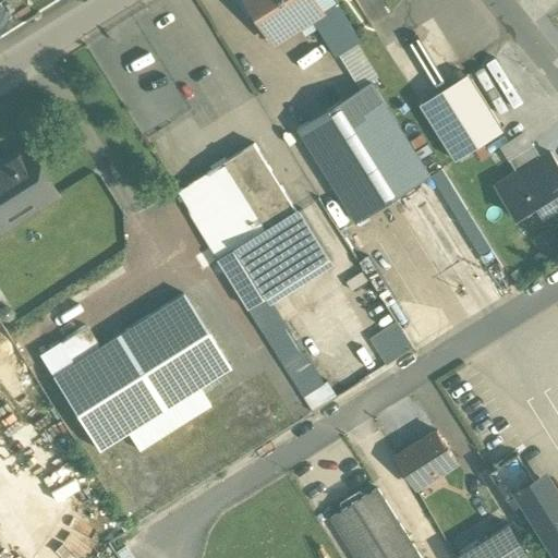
[(315,0),(256,0),(280,38),(323,12),(315,0)]
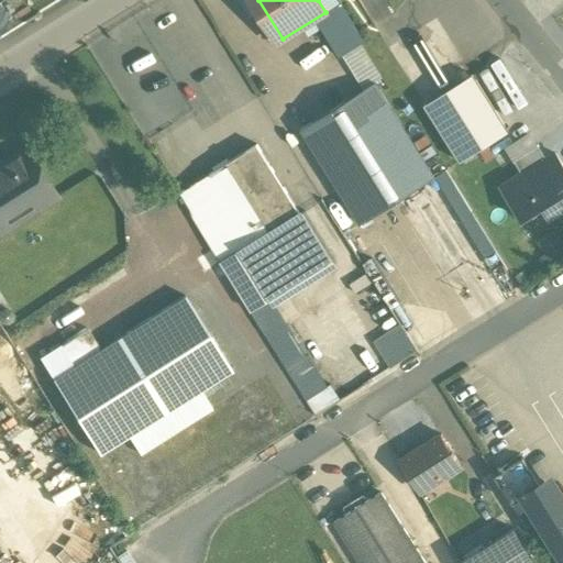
[(344,34),(331,13),(318,22),(340,58),(365,42),(355,28),(344,34)]
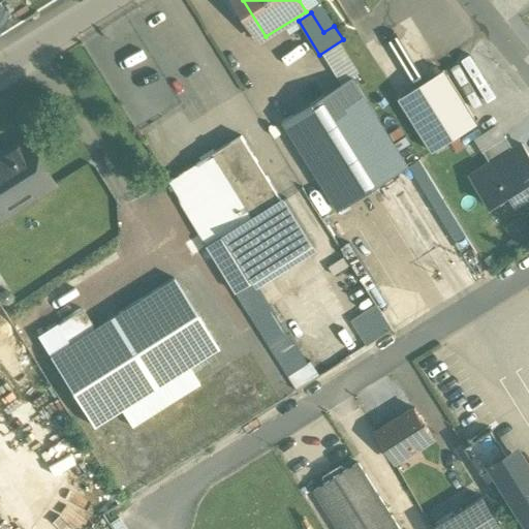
[(477,124),(443,70),(399,98),(432,153),(477,124)]
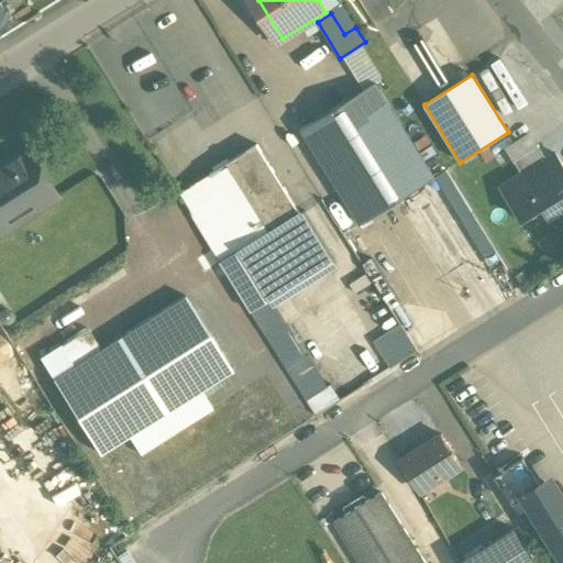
[(434,179),(375,83),(301,129),(361,224),(434,179)]
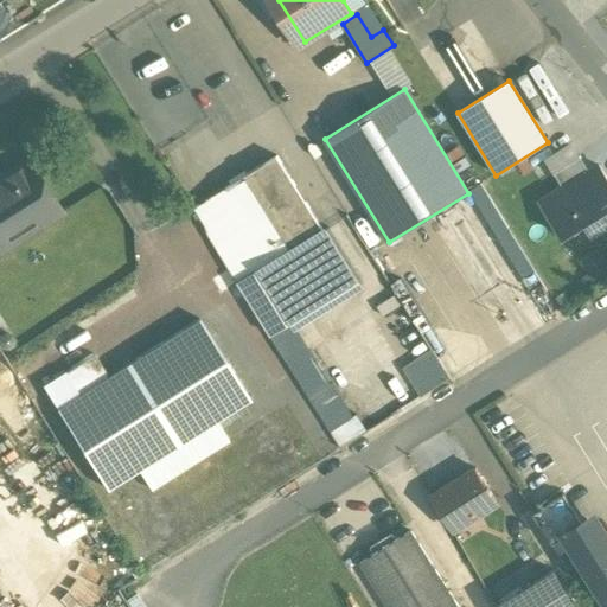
[(323,230),(276,155),(227,187),(257,237),(272,261),(323,230)]
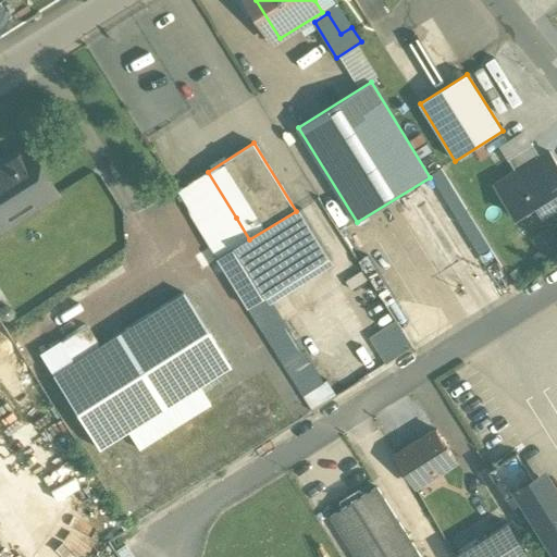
[(509,160),(518,174),(542,159),(533,145),(509,160)]
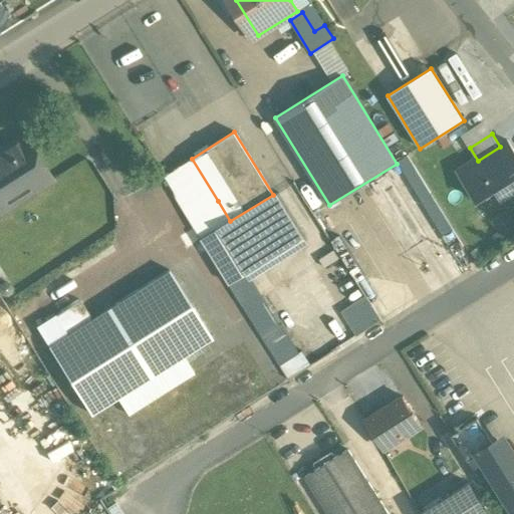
[(24,136),(0,150),(0,203),(28,186),(32,193),(52,181),(24,136)]
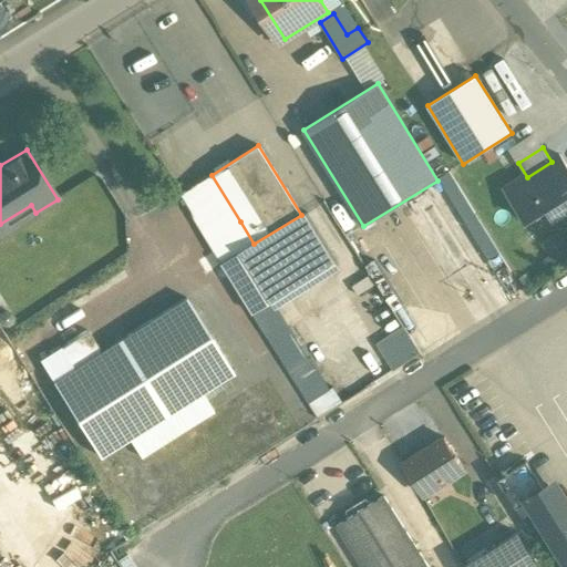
[(566,169),(559,157),(552,162),(527,177),(505,191),(525,223),(545,210),(553,223),(566,213),(566,169)]
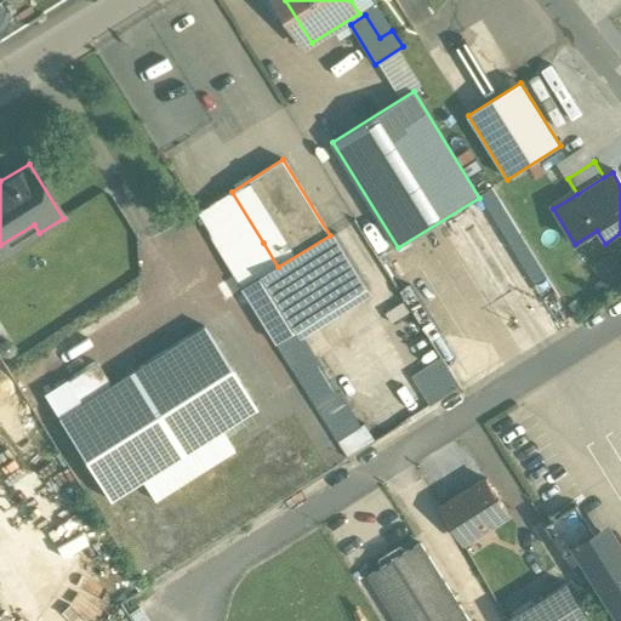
[(278,267),(263,277),(296,331),(368,286),(334,233),(330,235),(278,267)]
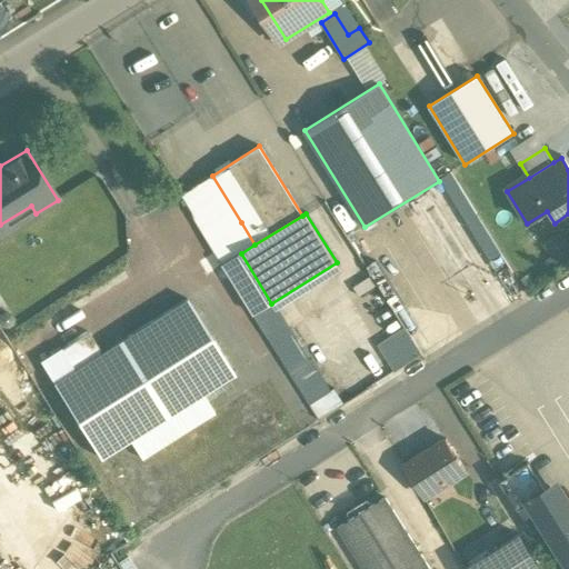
[(241,222),(208,243),(222,266),(222,265),(241,253),(255,245),(241,222)]
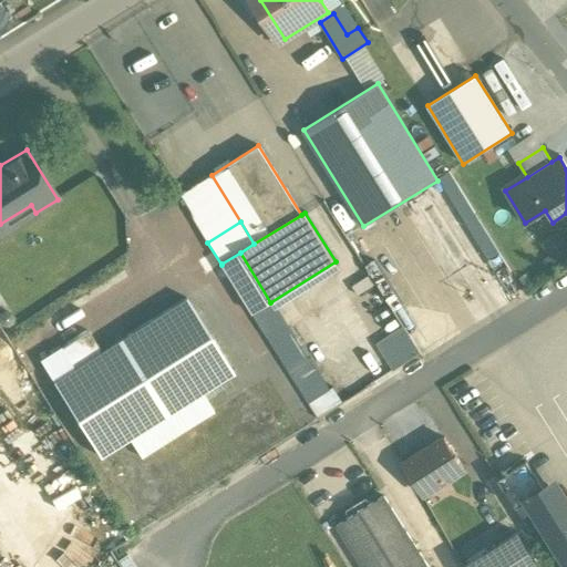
[(270,302),(240,253),(222,264),(253,313),(270,302)]
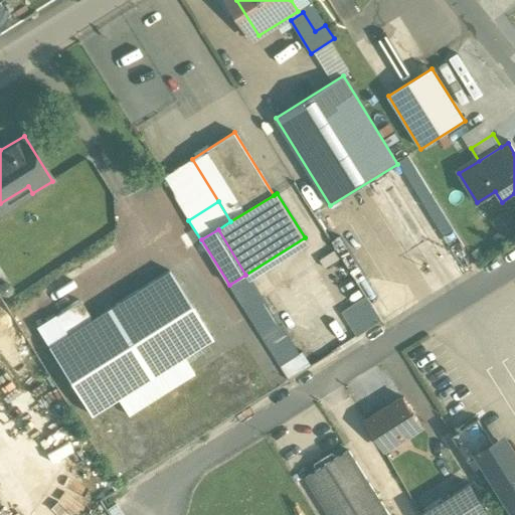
[(325,270),(341,259),(335,250),(319,261),(325,270)]
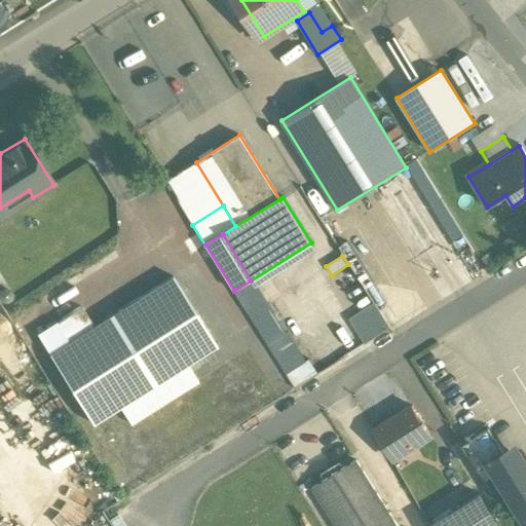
[(68,342),(48,354),(92,424),(216,346),(172,276),(92,327),(68,342)]
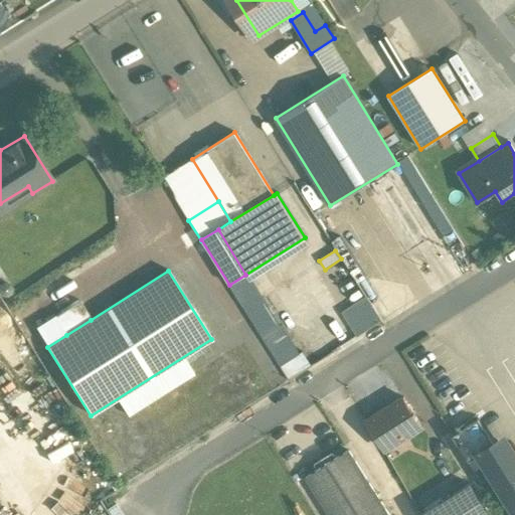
[(229,285),(245,310),(264,298),(245,275),(229,285)]
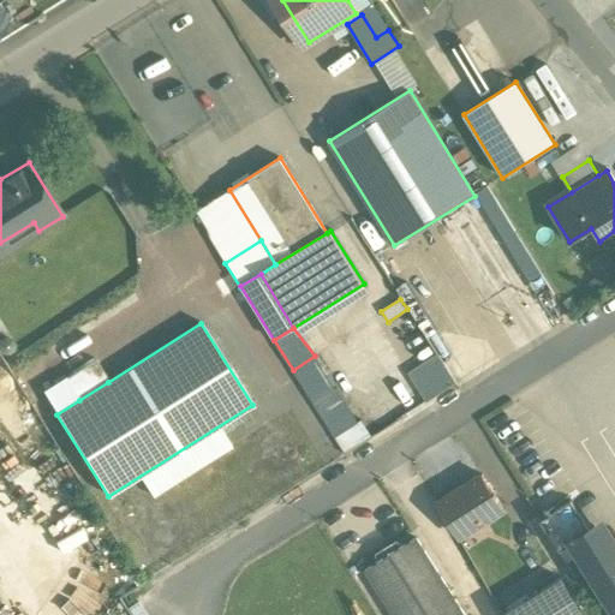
[(293,370),(300,381),(322,366),(315,356),(293,370)]
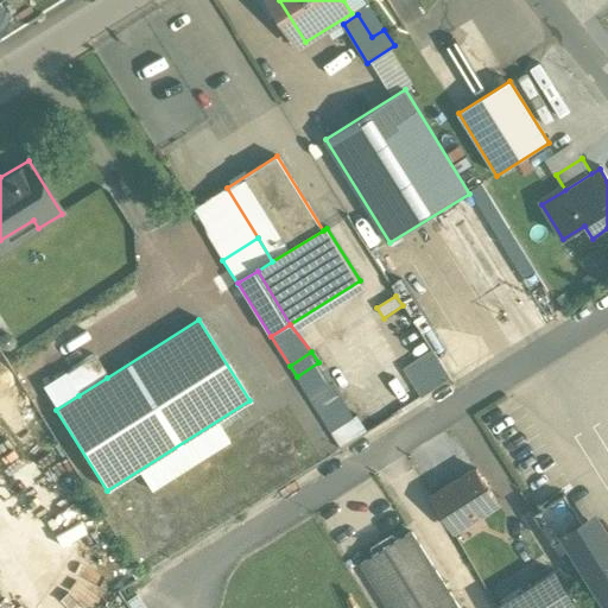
[(434,354),(406,371),(423,397),(450,379),(434,354)]
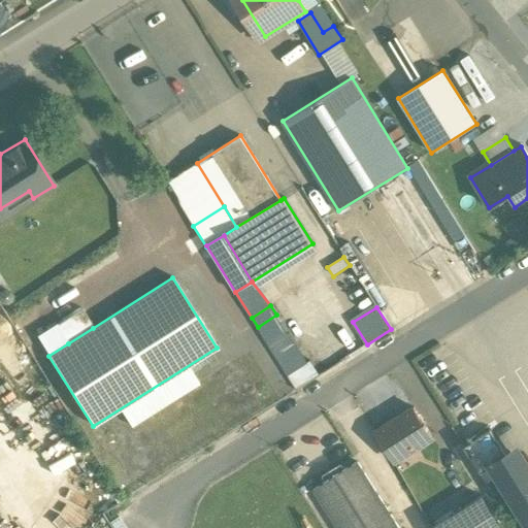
[(83,310),(57,326),(68,343),(93,328),(83,310)]
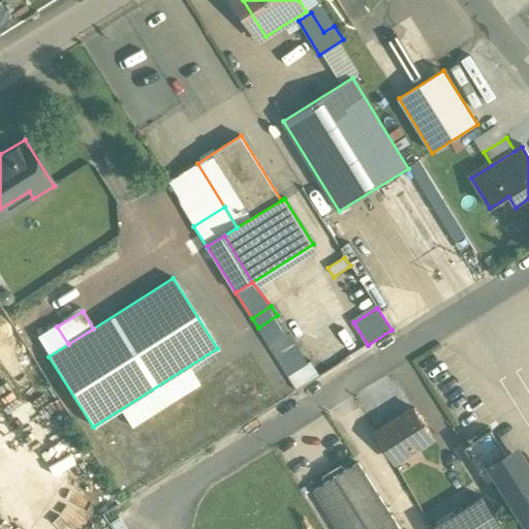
[(258,328),(265,338),(283,325),(277,315),(258,328)]
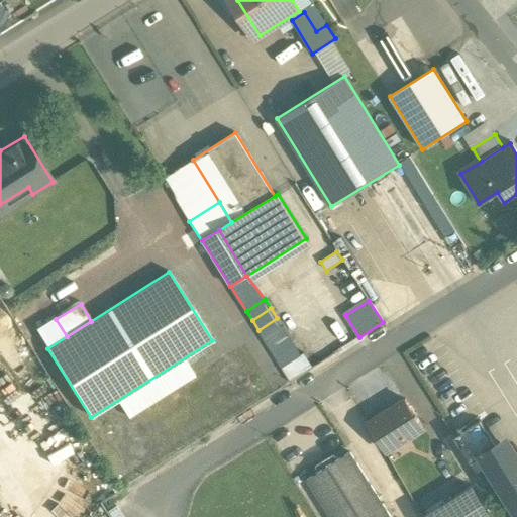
[(55,317),(36,329),(47,348),(67,336),(56,319),(55,317)]
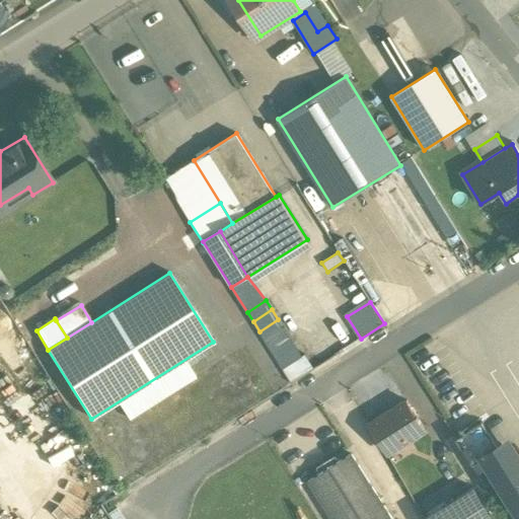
[(260,331),(266,341),(284,328),(278,319),(260,331)]
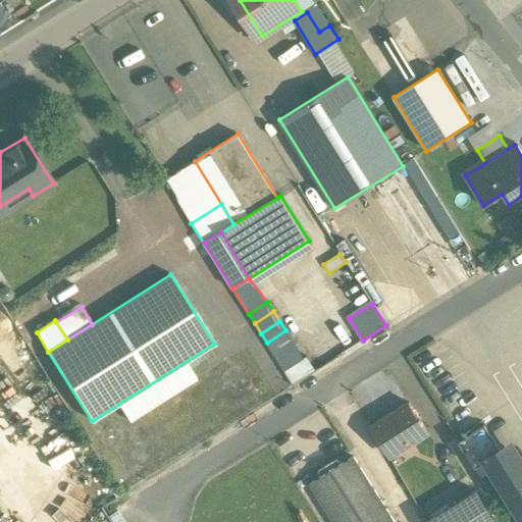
[(267,343),(273,352),(292,341),(285,330),(267,343)]
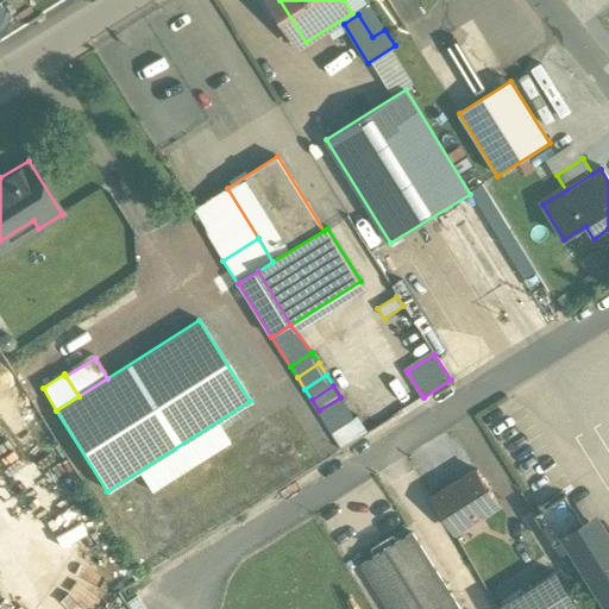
[(319,410),(326,422),(349,408),(340,397),(319,410)]
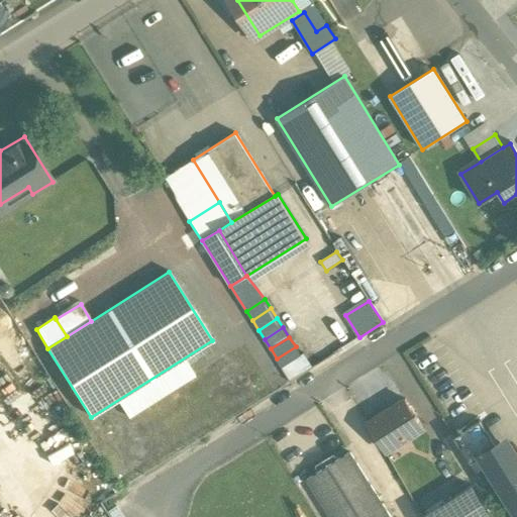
[(277,358),(283,368),(302,356),(296,346),(277,358)]
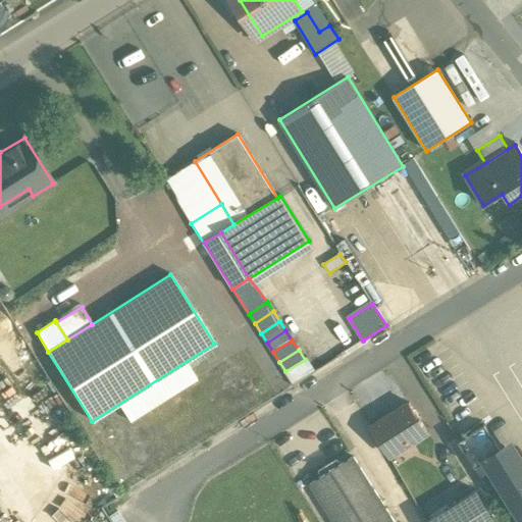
[(305,360),(285,371),(294,383),(313,370),(306,359),(305,360)]
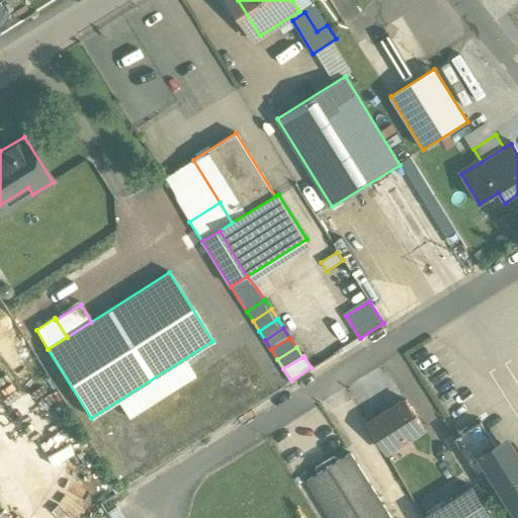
[(406,401),(367,424),(384,451),(403,440),(404,440),(406,439),(407,441),(424,430),(406,401)]
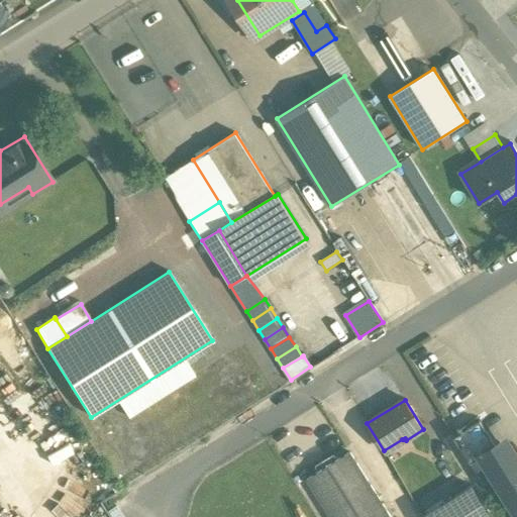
[(480,420),(453,437),(470,462),(480,456),(479,454),(495,444),(480,420)]
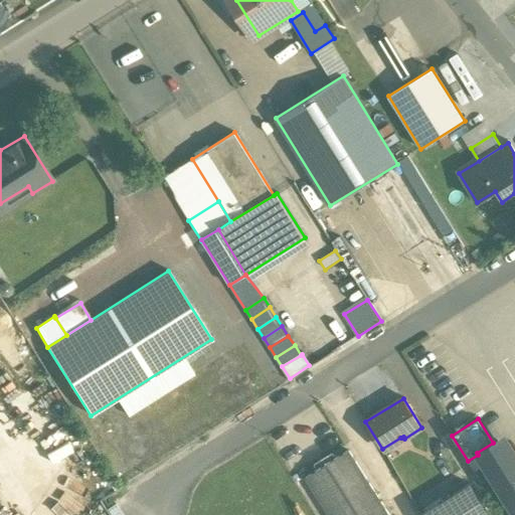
[(514,453),(504,436),(493,443),(477,453),(478,455),(514,512),(514,453)]
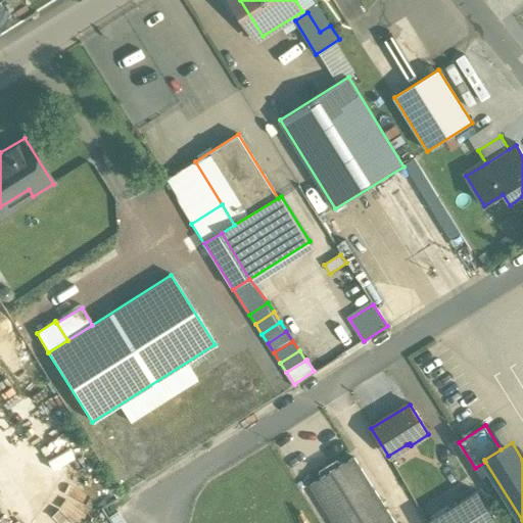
[(393,522),(353,458),(310,484),(333,522),(393,522)]
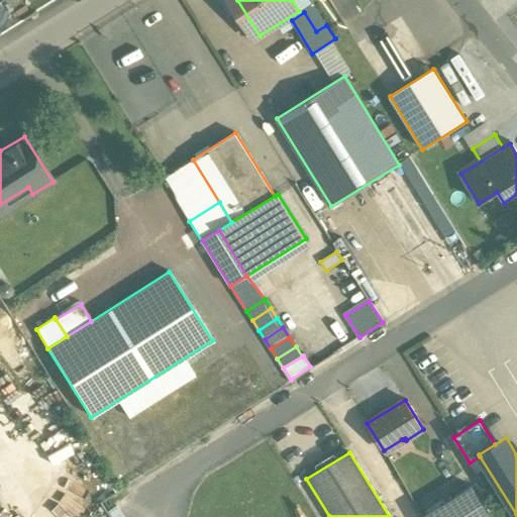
[(490,516),(471,486),(422,516),(490,516)]
